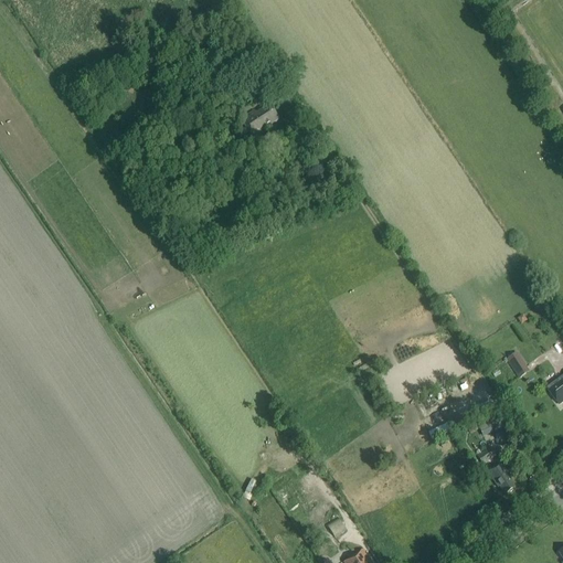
[(254,71),(251,63),(235,70),(240,77),(254,71)]
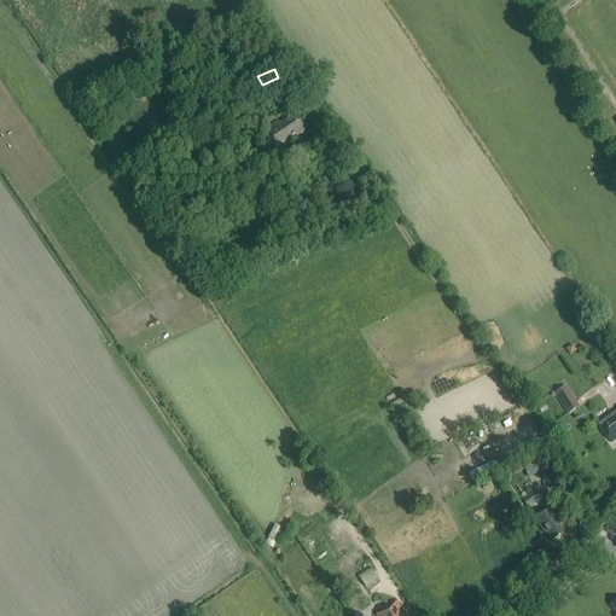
[(294,139),(307,129),(297,114),(284,122),(282,120),(266,129),(280,151),(295,143),(294,139)]
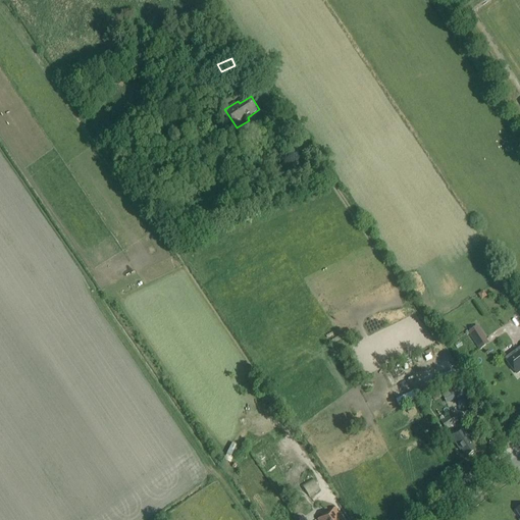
[(479,325),(470,331),(481,348),(490,343),(479,325)]
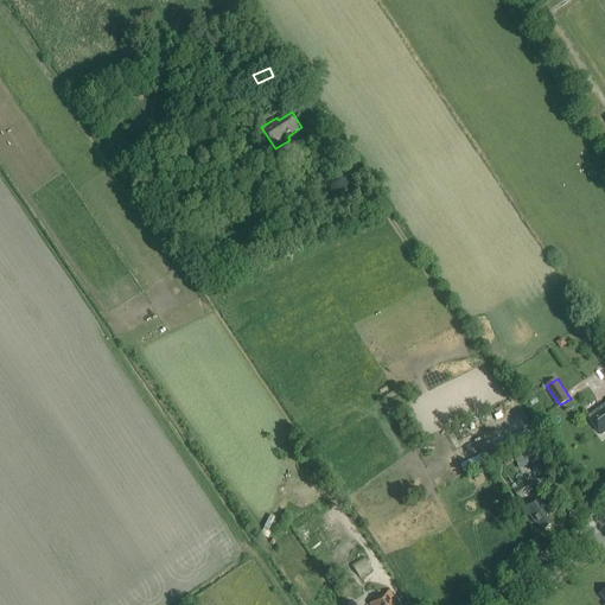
[(604,406),(591,415),(604,432),(604,406)]
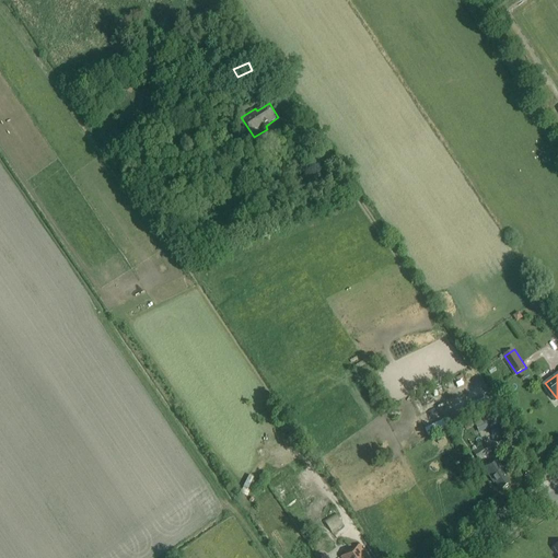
[(496,405),(490,395),(461,409),(465,419),(496,405)]
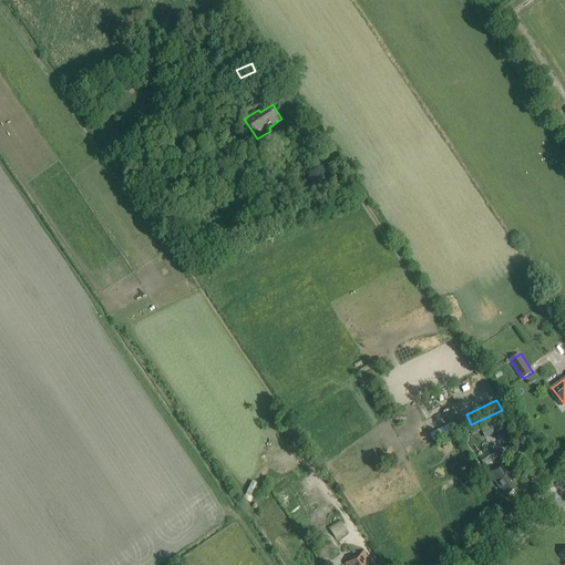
[(510,425),(504,415),(483,427),(489,437),(510,425)]
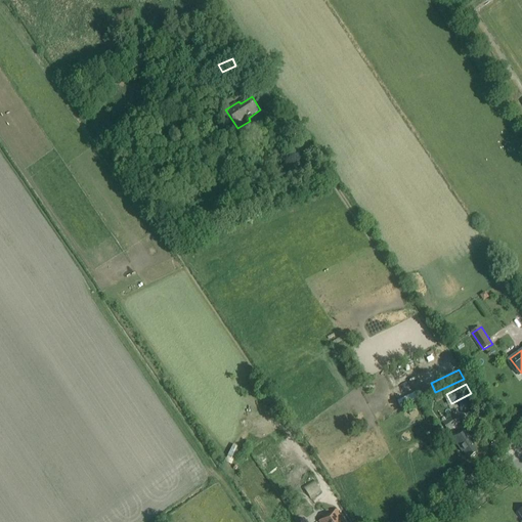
[(438,401),(446,397),(442,390),(435,394),(438,401)]
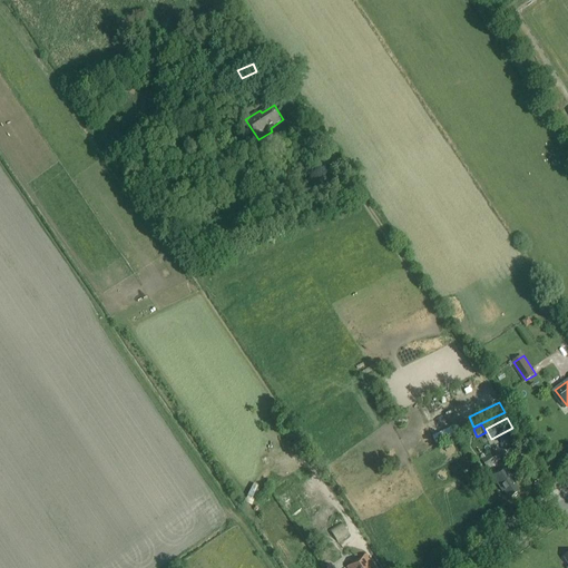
[(489,468),(503,459),(498,450),(483,459),(489,468)]
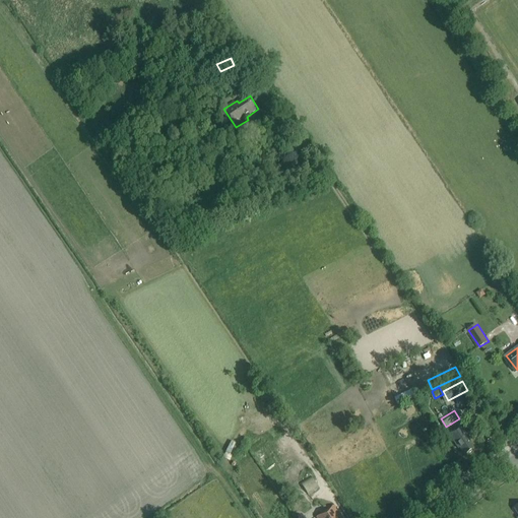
[(474,449),(475,448),(470,440),(471,439),(468,434),(469,434),(463,425),(451,433),(461,448),(462,447),(465,452),(467,451),(468,453),(470,451),(471,452),(474,450),(474,449)]
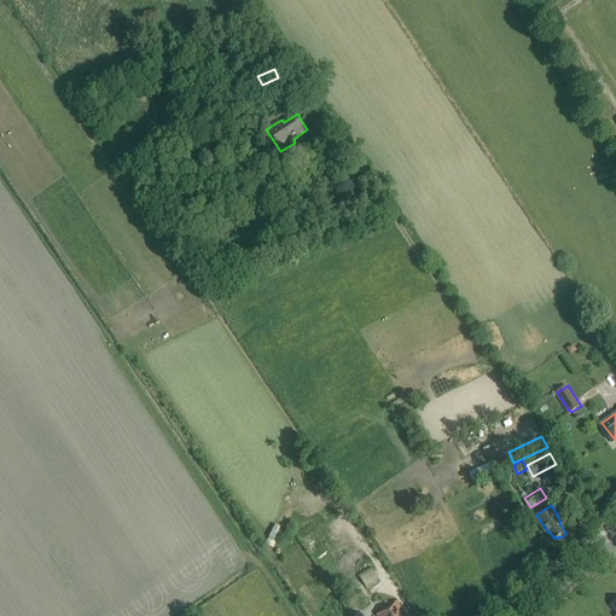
[(361,546),(340,561),(349,575),(356,570),(366,585),(381,575),(361,546)]
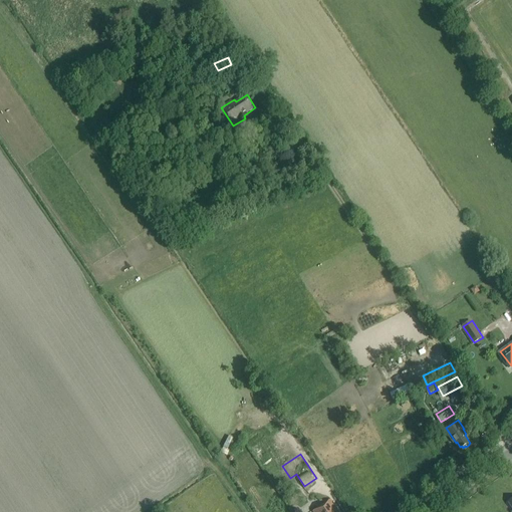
[(341,511),(332,498),(315,509),(316,511),(341,511)]
